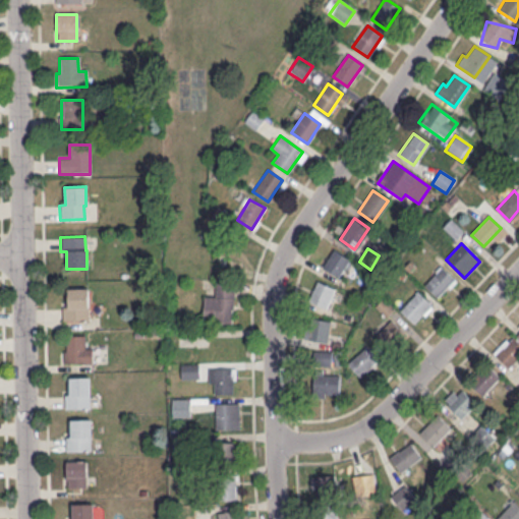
[(350,261),(332,249),(321,268),(338,279),(350,261)]
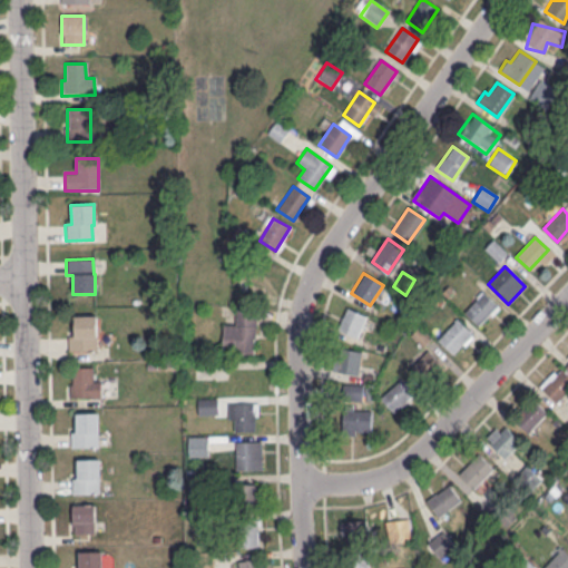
[(499,309),(482,293),(462,313),(479,330),(499,309)]
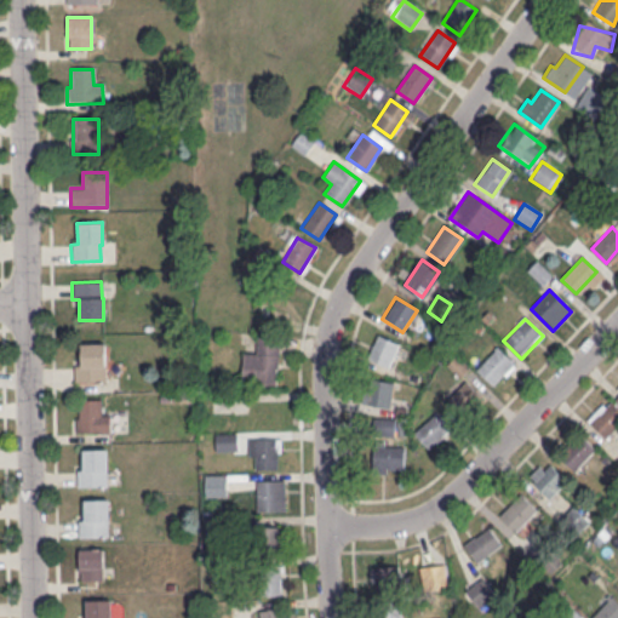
[(366,361),(388,370),(398,344),(376,336),(366,361)]
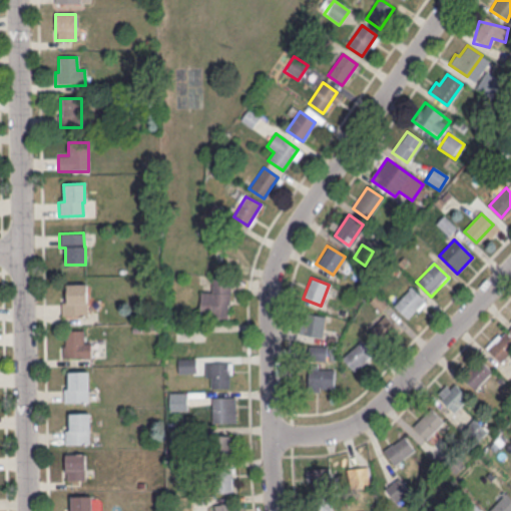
[(228,280),(209,280),(209,294),(199,294),(199,319),(228,319),(228,280)]
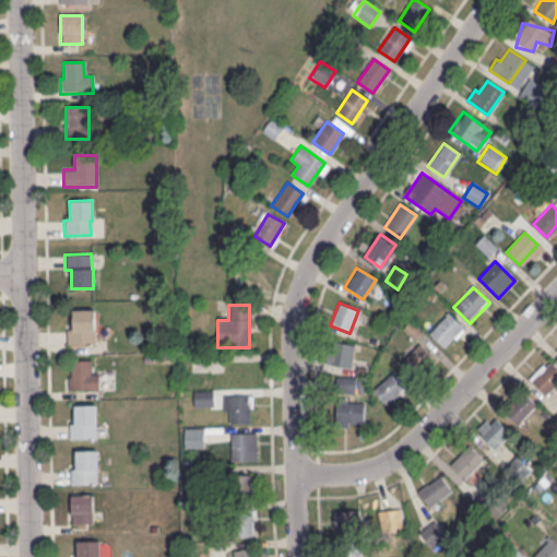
[(72,310),(94,309),(95,330),(93,330),(93,344),(67,345),(67,330),(72,330),(72,310)]
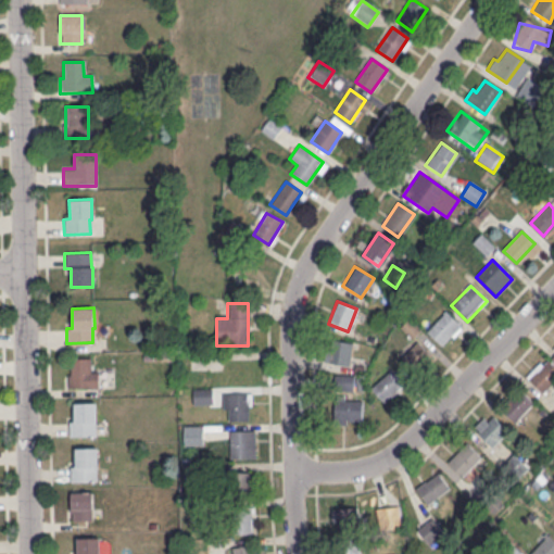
[(425,332),(440,345),(460,326),(445,312),(425,332)]
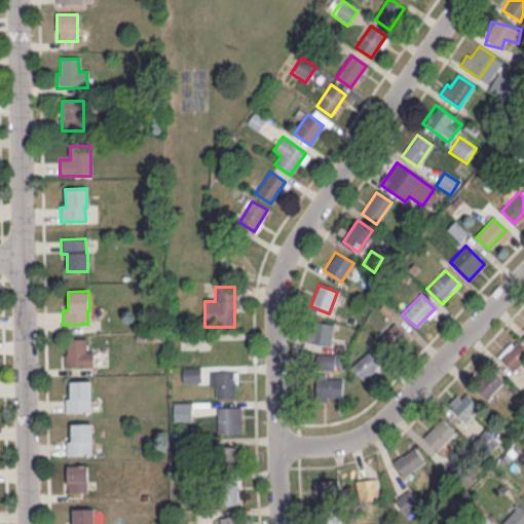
[(307,343),(330,347),(333,326),(311,322),(307,343)]
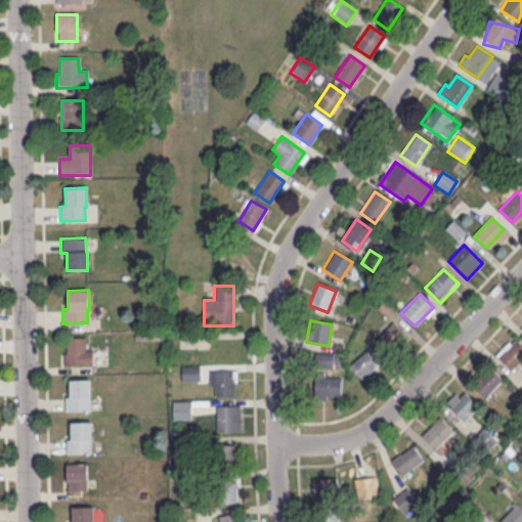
[(390,351),(406,336),(392,321),(377,338),(390,351)]
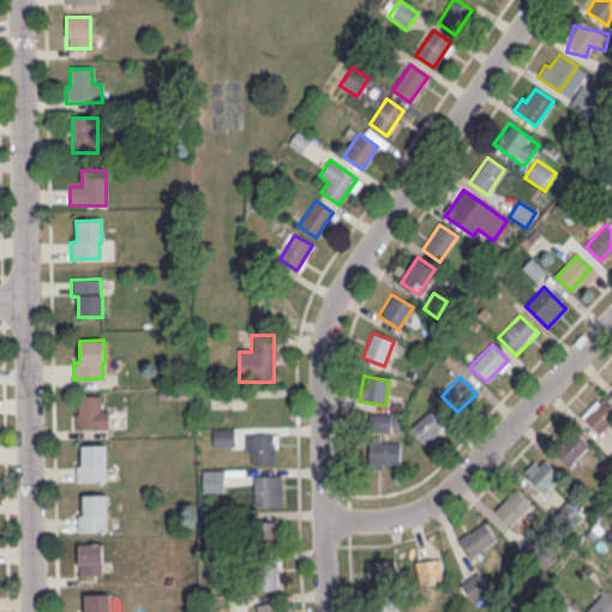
[(77,396),(99,395),(99,412),(108,412),(108,429),(73,430),(73,414),(77,414),(77,396)]
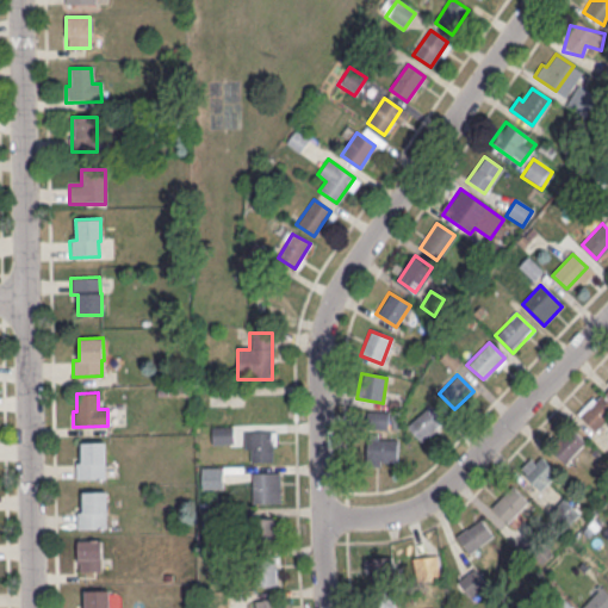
[(579,419),(601,397),(607,404),(607,419),(595,433),(579,419)]
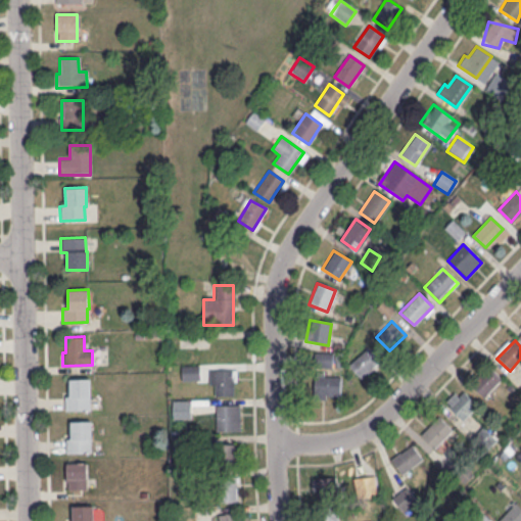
[(347,365),(361,380),(380,365),(367,349),(347,365)]
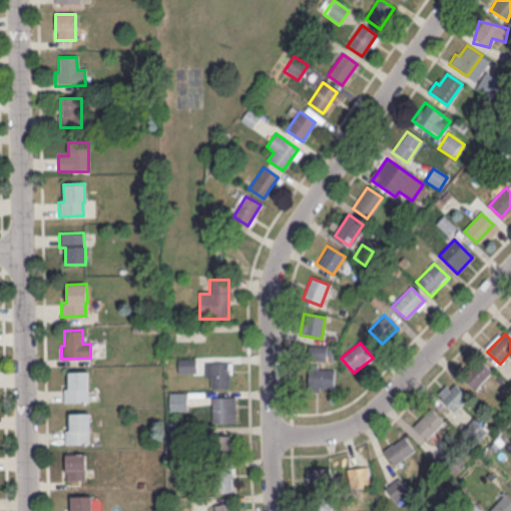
[(176,374),(195,374),(195,360),(176,360),(176,374)]
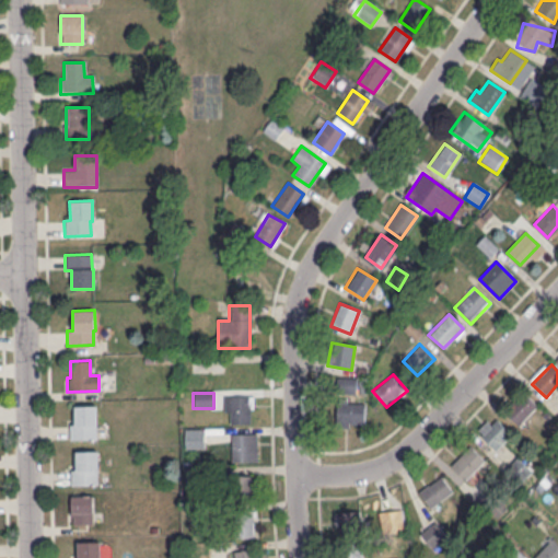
[(515,428),(536,407),(523,394),(503,415),(515,428)]
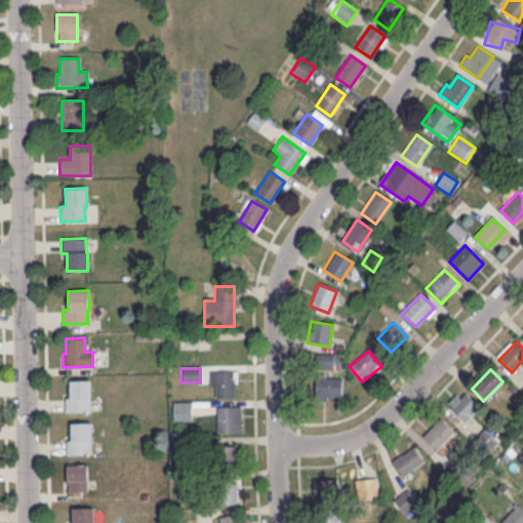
[(209,398),(235,398),(235,372),(209,372),(209,398)]
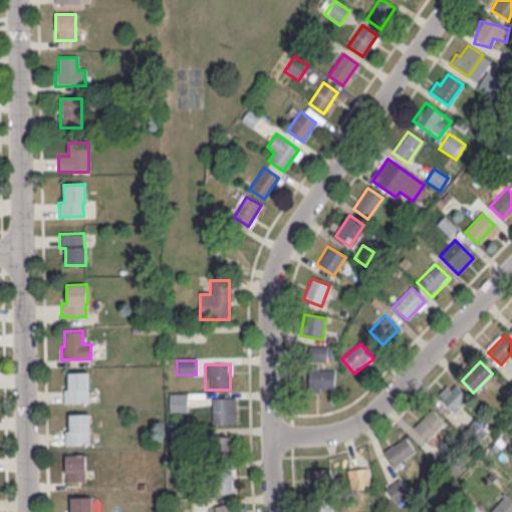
[(68,371),(88,371),(88,390),(87,390),(87,404),(63,404),(63,390),(68,390),(68,371)]
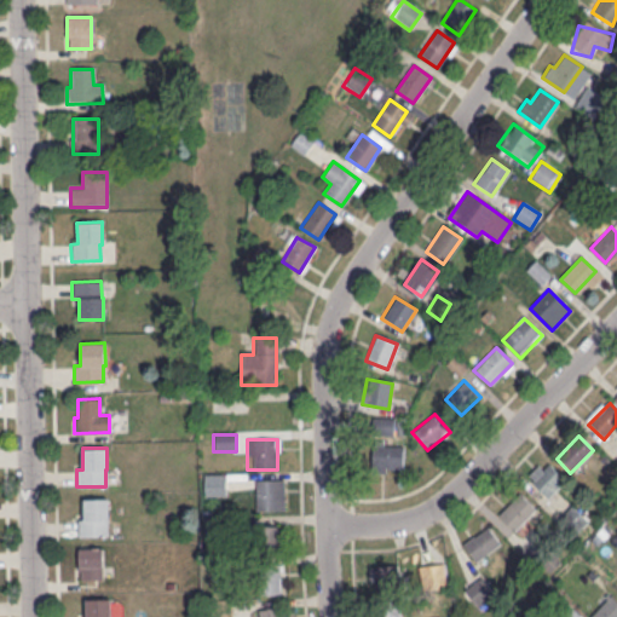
[(372,471),(402,471),(402,448),(372,448),(372,471)]
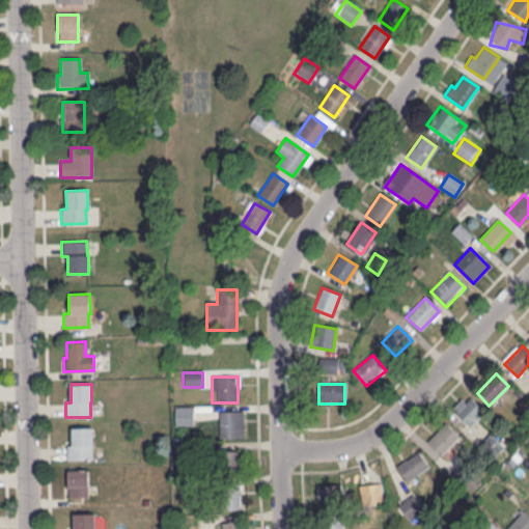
[(450,412),(469,428),(484,411),(465,394),(450,412)]
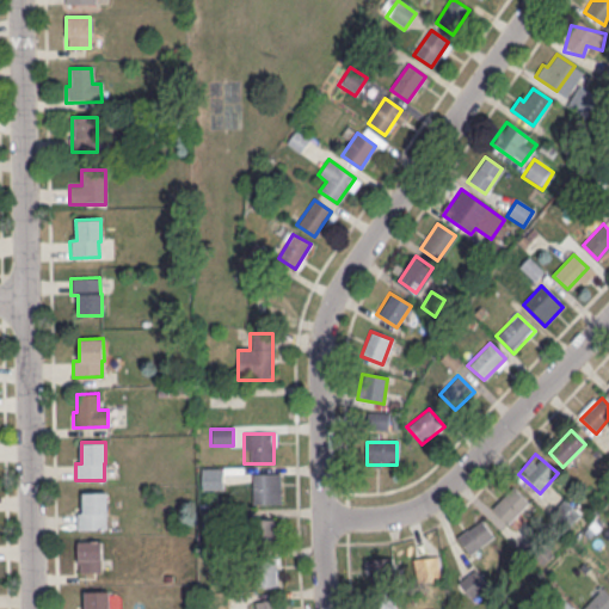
[(222,471),(200,471),(200,491),(222,491),(222,471)]
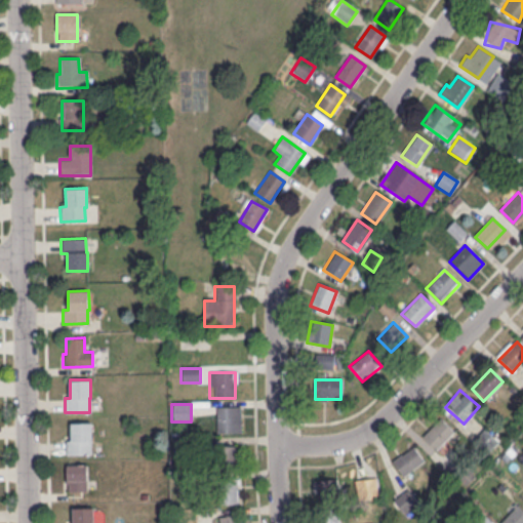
[(215,434),(241,434),(241,408),(215,408),(215,434)]
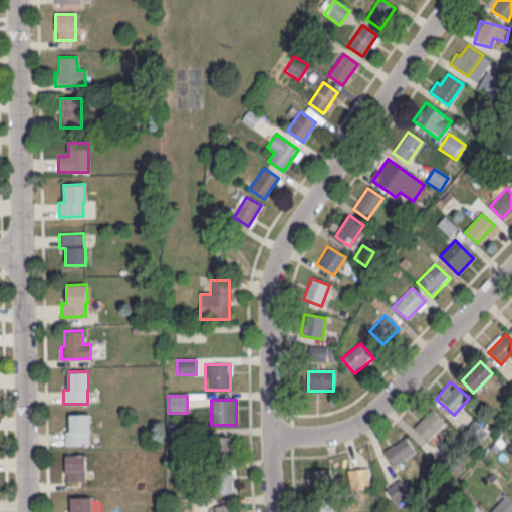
[(443,424),(430,411),(412,429),(425,442),(443,424)]
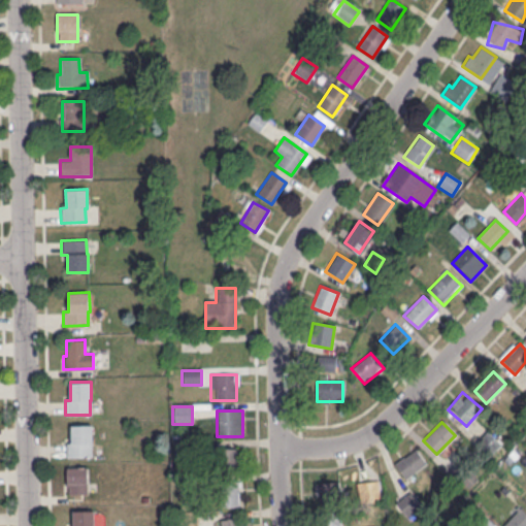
[(70,425),(92,424),(92,444),(91,444),(91,457),(66,458),(65,442),(71,442),(70,425)]
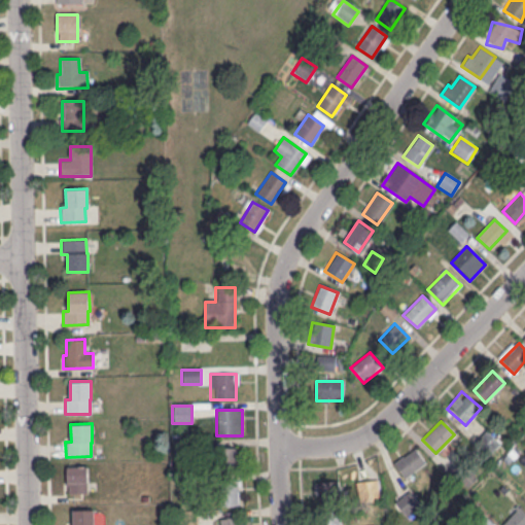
[(236,449),(216,449),(216,470),(236,470),(236,449)]
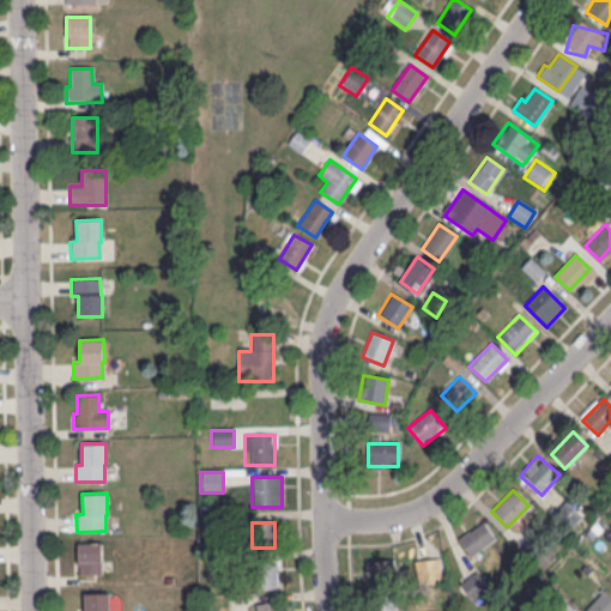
[(457,540),(470,558),(495,539),(482,522),(457,540)]
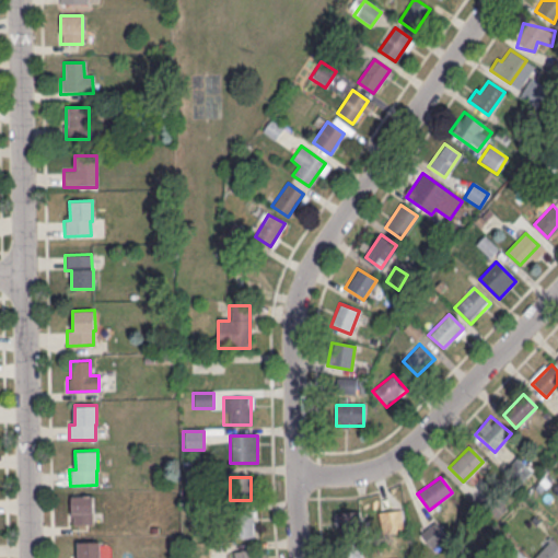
[(70,496),(92,495),(93,526),(71,526),(71,516),(70,516),(70,496)]
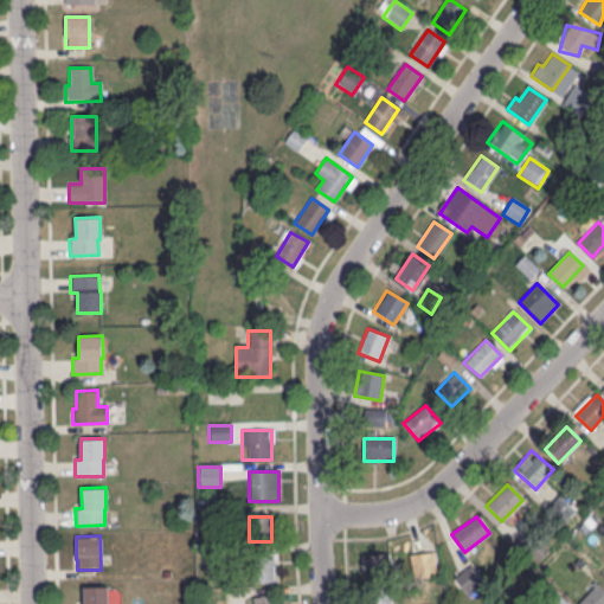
[(415,558),(417,567),(432,563),(430,553),(415,558)]
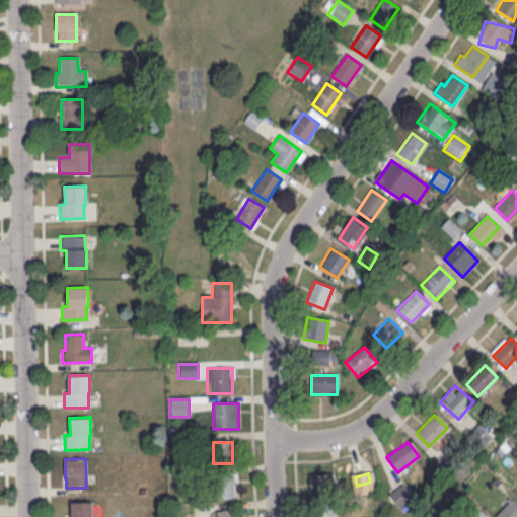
[(312,475),(312,497),(333,497),(333,475),(312,475)]
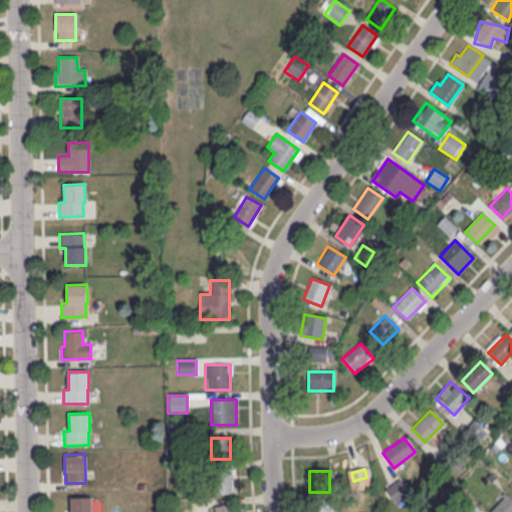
[(233,496),(234,473),(213,472),(212,495),(233,496)]
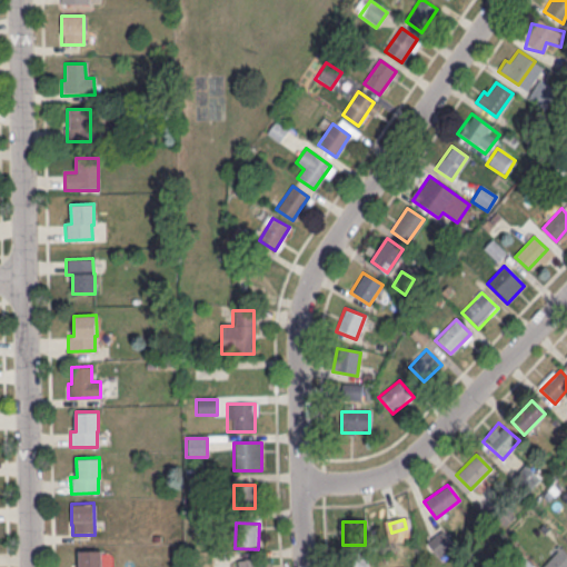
[(424,543),(436,560),(454,549),(441,531),(424,543)]
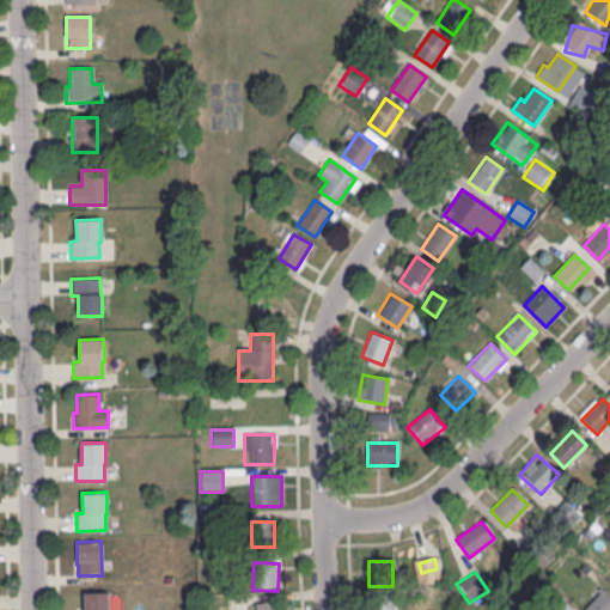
[(84,609),(84,591),(108,591),(108,609),(84,609)]
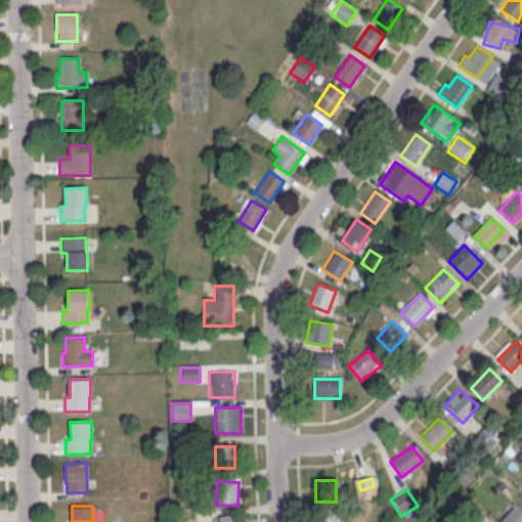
[(501,521),(516,506),(521,512),(521,521),(501,521)]
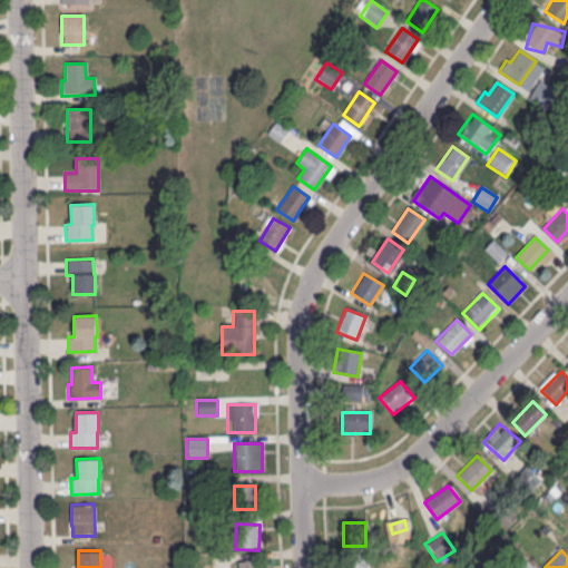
[(368,567),(366,556),(343,558),(344,567),(368,567)]
